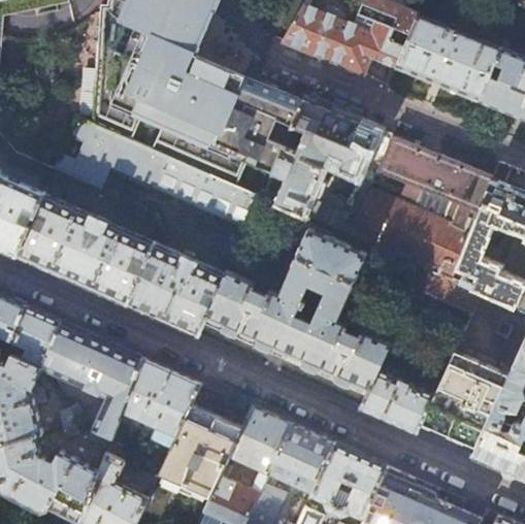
[(0,61),(3,26),(4,19),(65,4),(64,0),(2,0),(0,0),(0,61)]
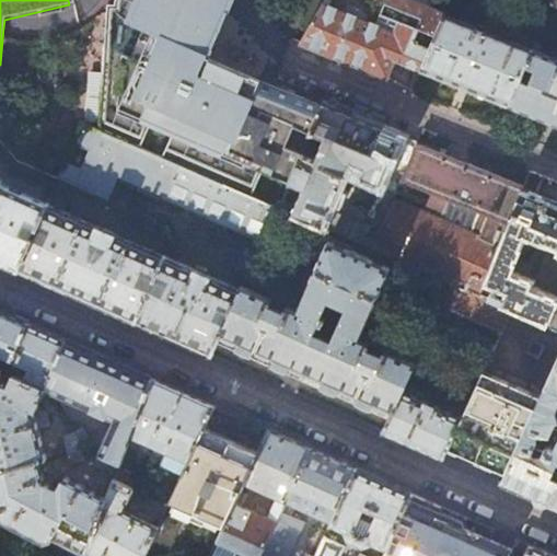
[(124,0),(123,3),(122,7),(120,10),(119,14),(113,15),(105,138),(138,152),(147,132),(169,141),(160,162),(248,201),(260,174),(289,185),(320,109),(308,105),(277,92),(206,64),(212,48),(233,0),(124,0)]
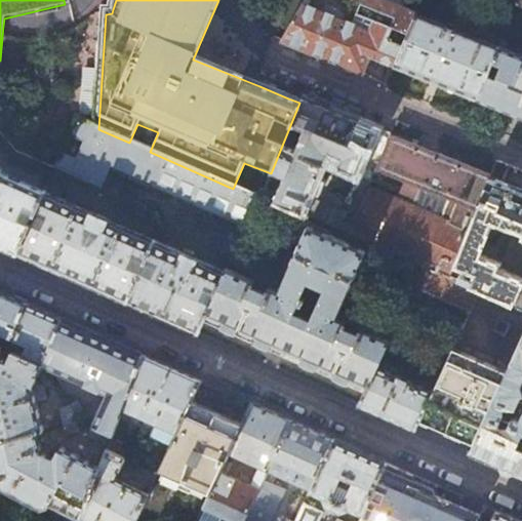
[(394,0),(302,0),(277,43),(325,63),(361,77),(368,58),(373,61),(388,67),(379,86),(384,88),(385,89),(393,69),(413,16),(416,10),(410,7),(407,14),(397,9),(400,3),(394,0)]
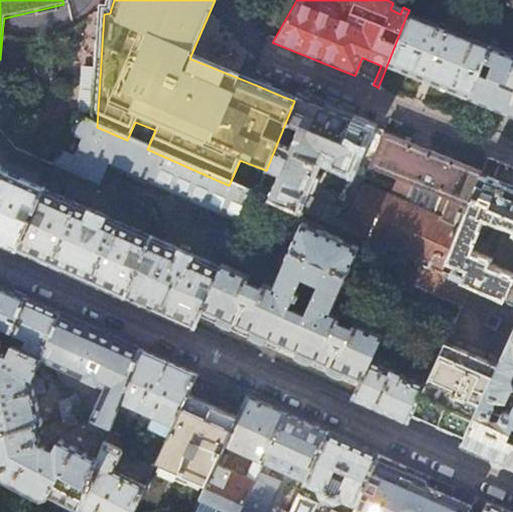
[(512,0),(506,0),(504,7),(512,11),(512,0)]
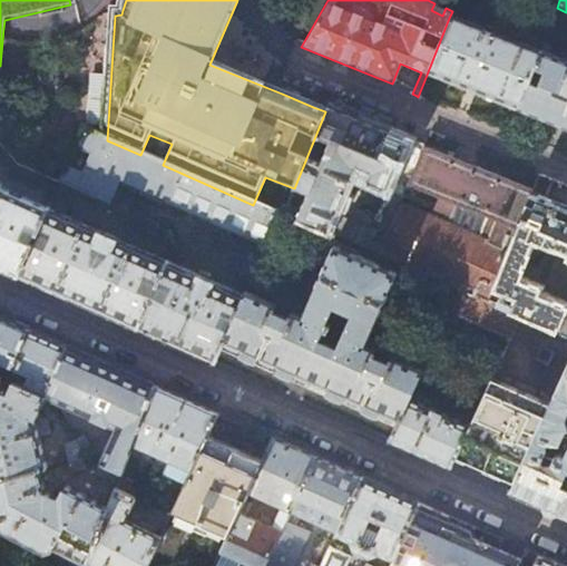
[(538,55),(449,18),(427,75),(471,94),(515,111),(516,110),(526,84),(531,70),(538,55)]
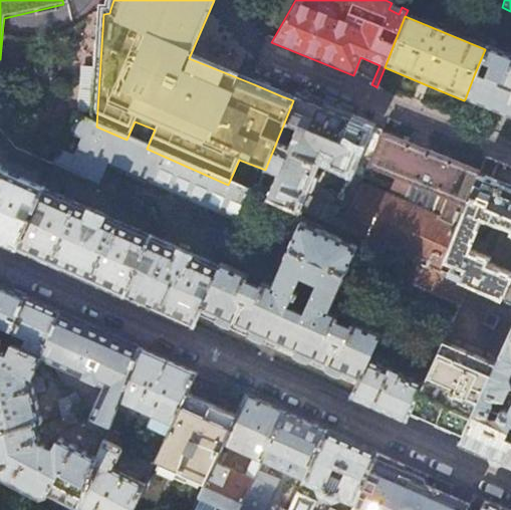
[(510,57),(491,50),(493,43),(488,41),(485,49),(479,63),(488,67),(482,79),(474,75),(465,99),(501,113),(510,117),(510,57)]
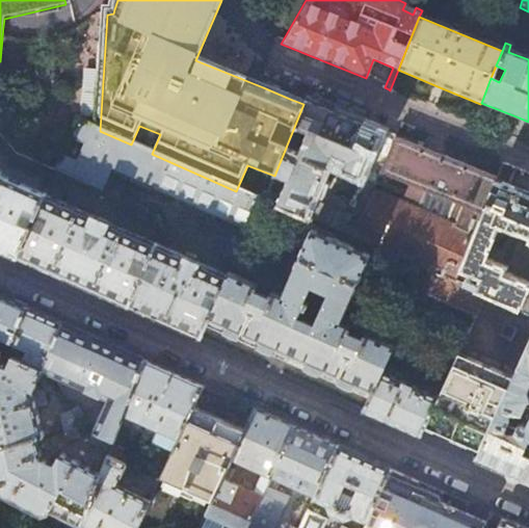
[(264,201),(302,218),(311,201),(326,162),(342,168),(341,172),(358,179),(377,134),(366,130),(322,112),(303,104),(274,176),(264,201)]
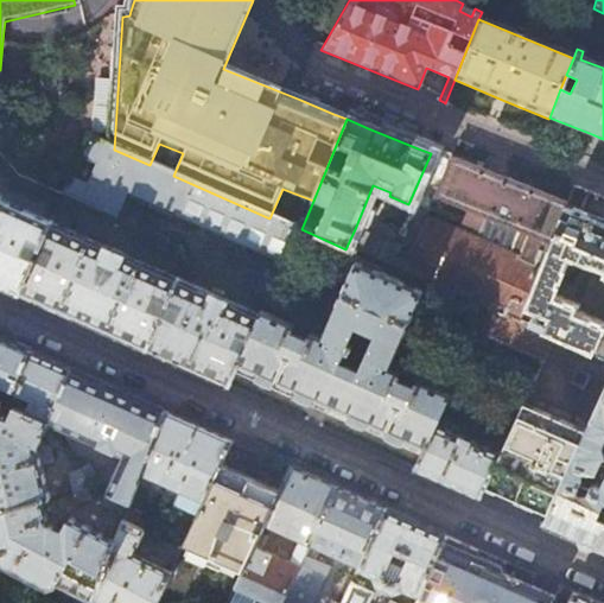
[(88,138),(72,173),(178,220),(283,265),(298,230),(269,219),(173,176),(150,165),(114,150),(88,138)]
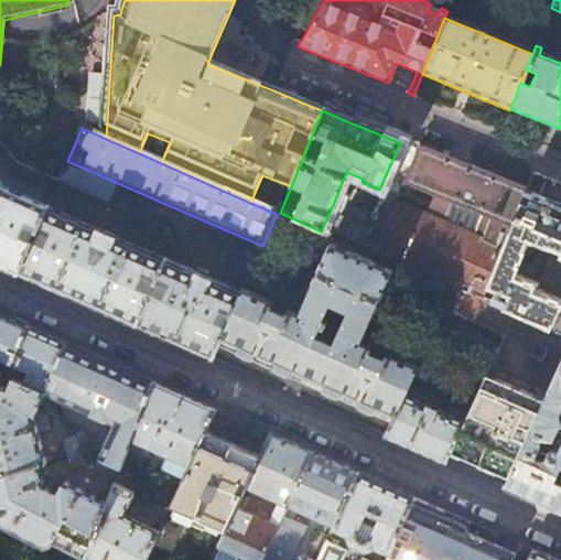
[(358,239),(355,246),(452,290),(477,300),(483,288),(520,196),(522,191),(456,165),(417,150),(401,186),(431,198),(421,219),(392,206),(375,247),(358,239)]
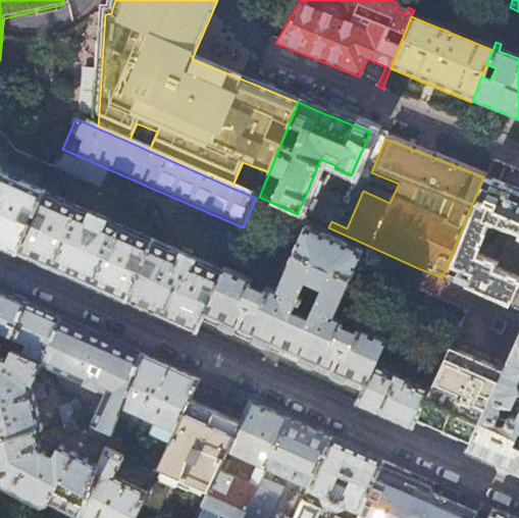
[(0,247),(14,254),(28,225),(18,221),(22,212),(32,216),(41,194),(2,177),(0,175),(0,247)]
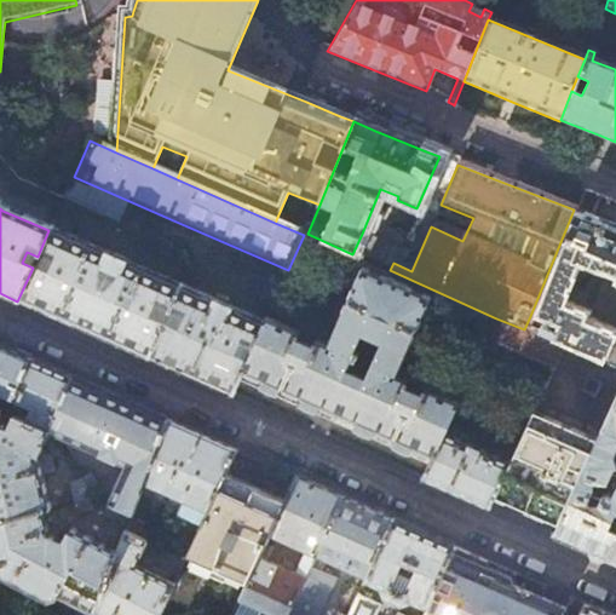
[(615,233),(612,231),(571,216),(530,316),(535,319),(552,326),(551,328),(547,340),(560,346),(602,365),(604,358),(605,358),(615,334),(585,321),(587,315),(562,303),(576,266),(585,270),(582,276),(589,280),(592,274),(611,281),(610,286),(615,288),(615,233)]
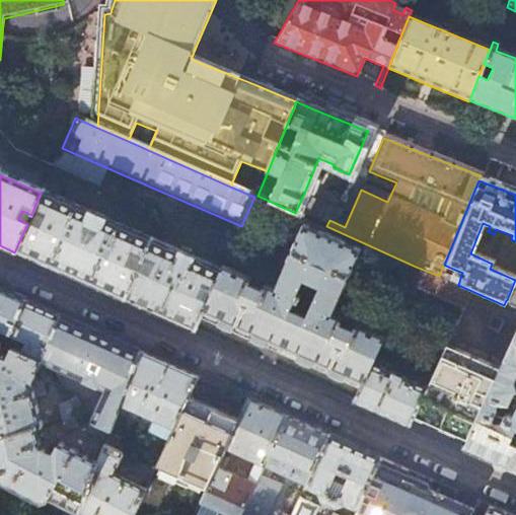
[(41,193),(31,215),(44,220),(40,229),(27,224),(14,252),(69,277),(123,301),(136,273),(127,269),(131,259),(140,264),(150,241),(41,193)]
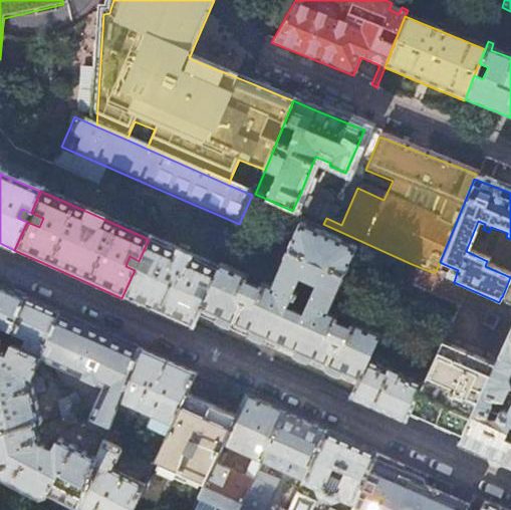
[(326,218),(330,207),(300,194),(292,211),(323,224),(326,218)]
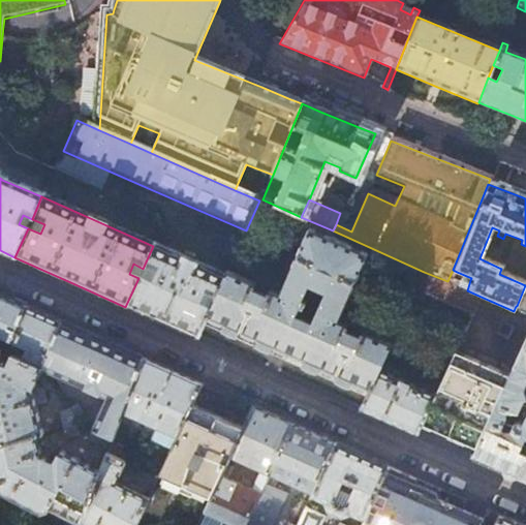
[(226,274),(224,278),(214,300),(210,310),(205,320),(280,354),(368,393),(377,372),(390,346),(362,334),(363,333),(354,330),(351,337),(344,333),(347,328),(337,322),(367,257),(308,230),(278,297),(269,292),(266,299),(258,296),(261,288),(254,285),(253,286),(226,274)]
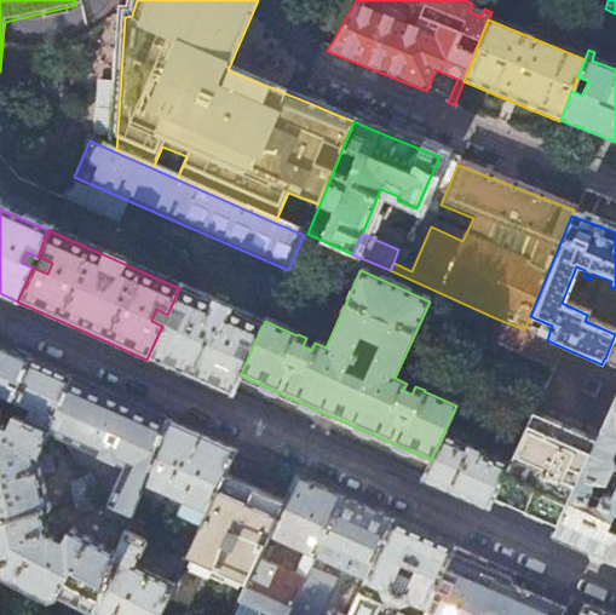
[(179,288),(167,315),(180,321),(176,332),(162,326),(147,360),(155,363),(230,397),(240,375),(246,363),(234,357),(239,346),(251,351),(263,326),(179,288)]
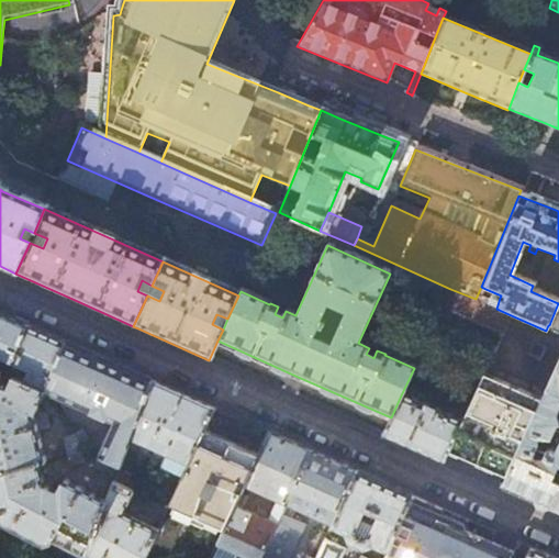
[(484,297),(485,289),(481,287),(476,299),(496,309),(500,298),(492,300),(484,297)]
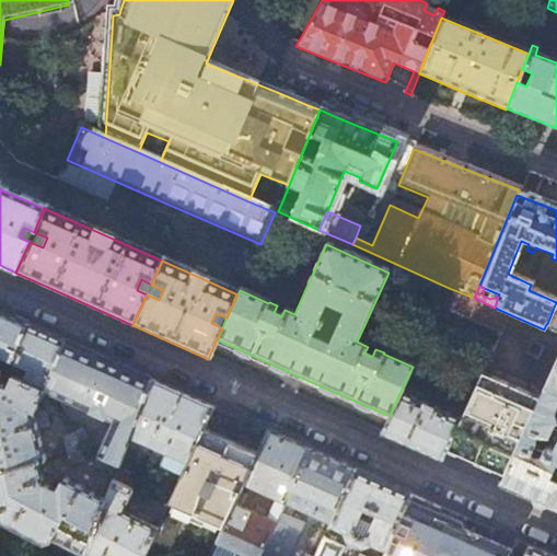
[(495,308),(474,298),(449,288),(439,310),(497,335),(507,313),(495,308)]
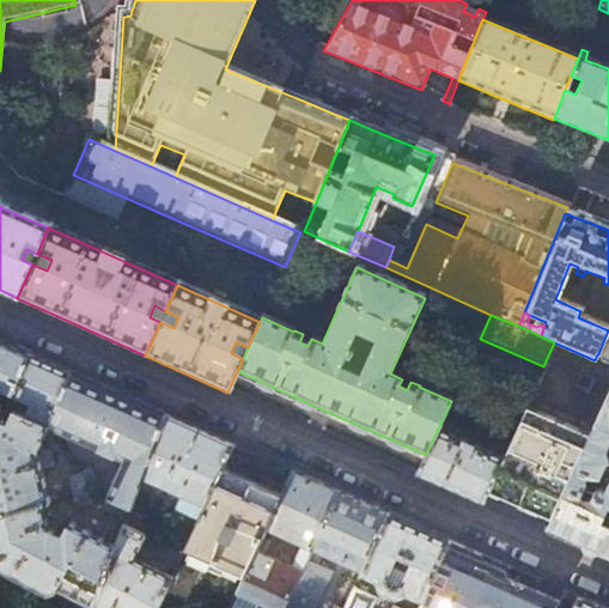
[(608,329),(608,330),(598,354),(608,359),(608,329)]
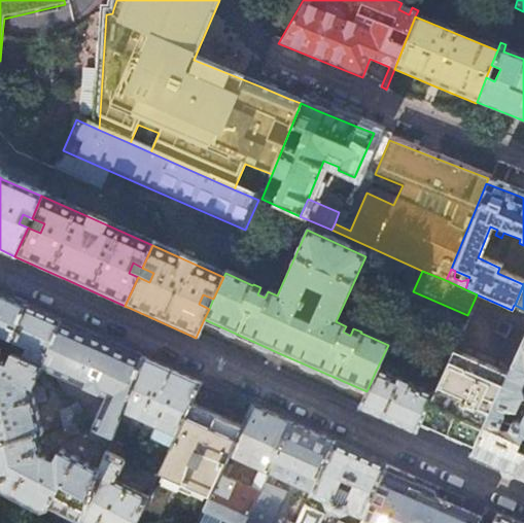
[(523,309),(515,305),(514,305),(512,310),(477,294),(467,315),(431,395),(418,425),(426,428),(434,432),(474,449),(493,407),(523,337),(523,309)]
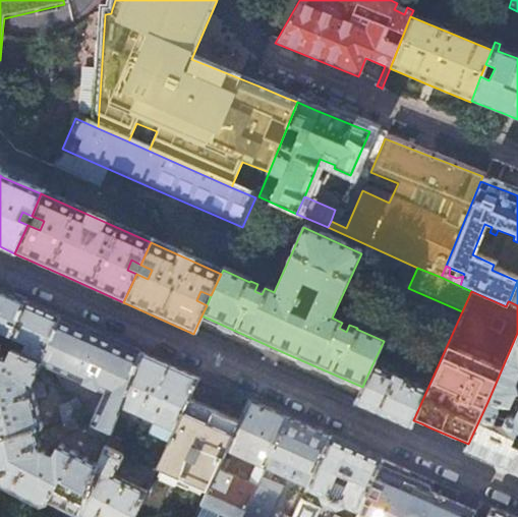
[(0,333),(2,334),(0,339),(6,341),(8,337),(24,304),(0,292),(0,333)]
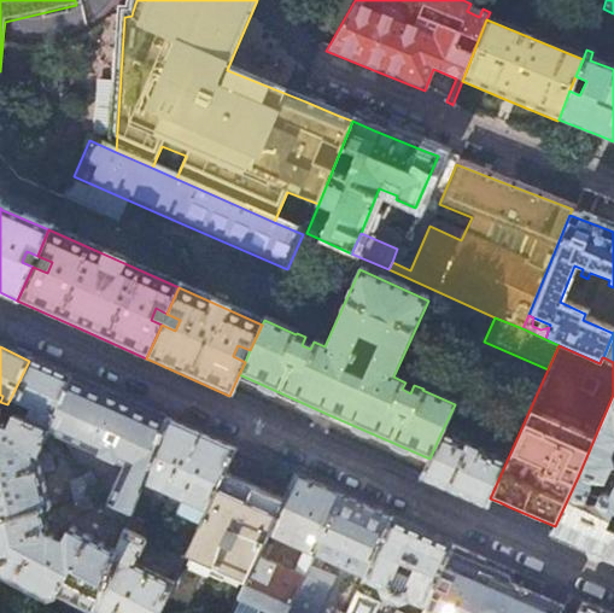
[(46,368),(29,361),(10,400),(29,408),(25,416),(18,414),(17,419),(45,432),(69,379),(46,368)]
